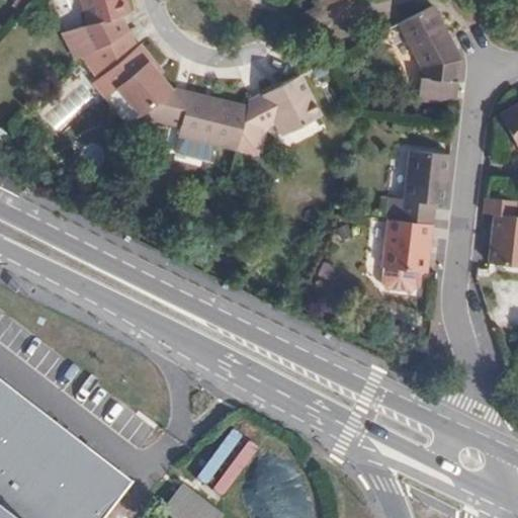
[(121,0),(74,0),(82,28),(74,33),(86,57),(95,52),(124,34),(113,19),(118,17),(126,13),(121,0)]
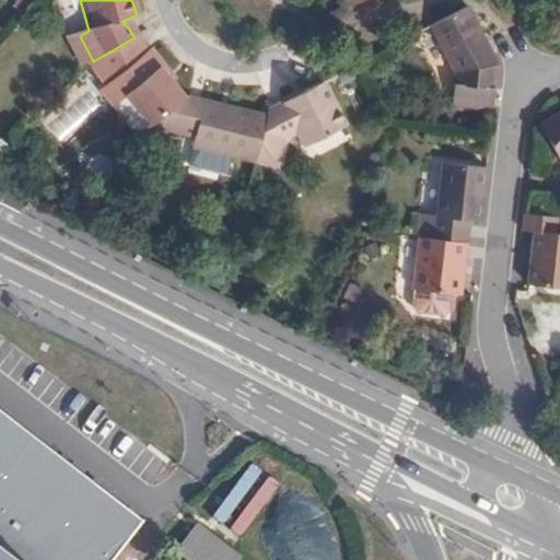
[(496,62),(485,42),(464,4),(430,22),(453,67),(450,101),(491,105),(496,62)]
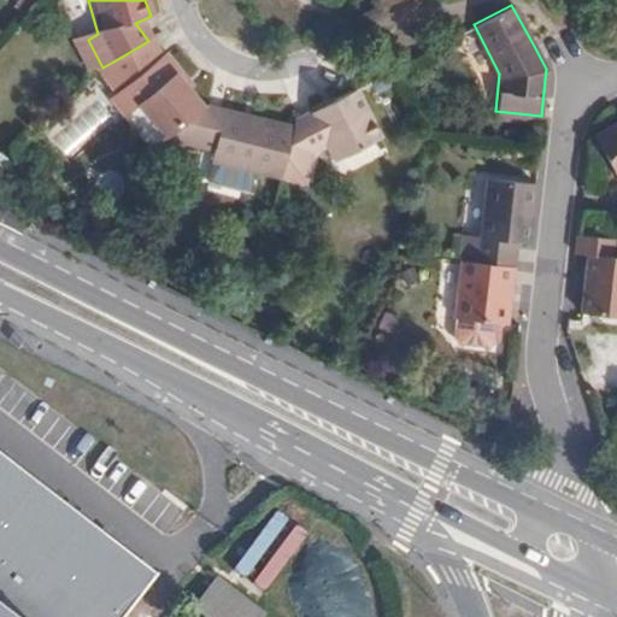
[(103,68),(88,40),(72,46),(88,76),(103,68)]
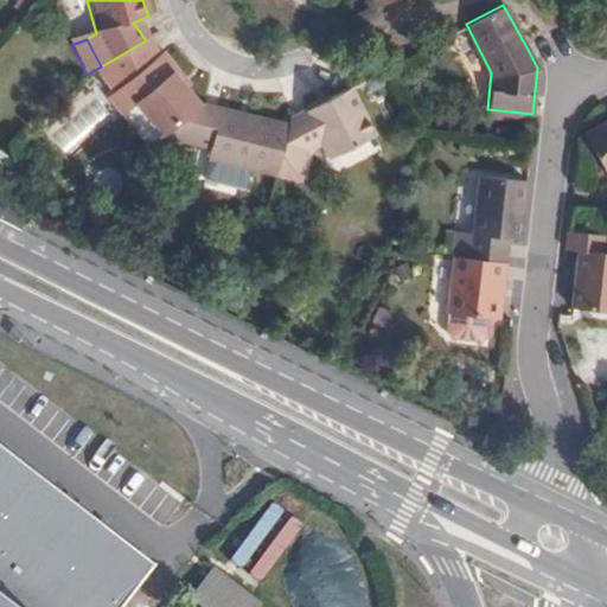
[(153,59),(146,40),(112,61),(125,88),(114,96),(127,114),(133,109),(158,141),(197,109),(170,76),(167,77),(153,59)]
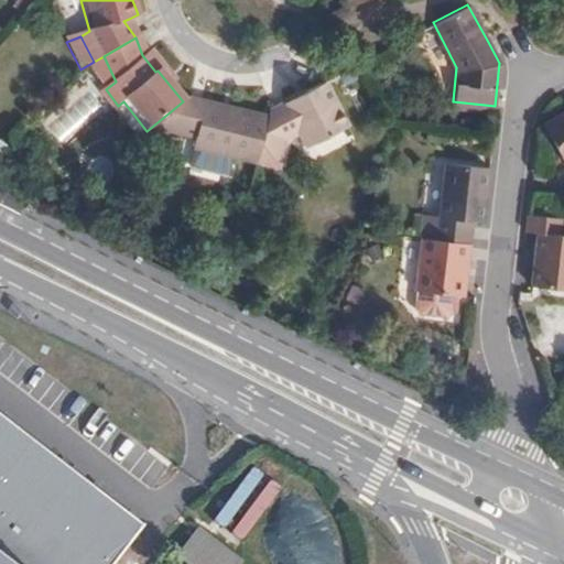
[(348,128),(323,82),(266,112),(264,120),(260,138),(283,143),(297,136),(305,150),(348,128)]
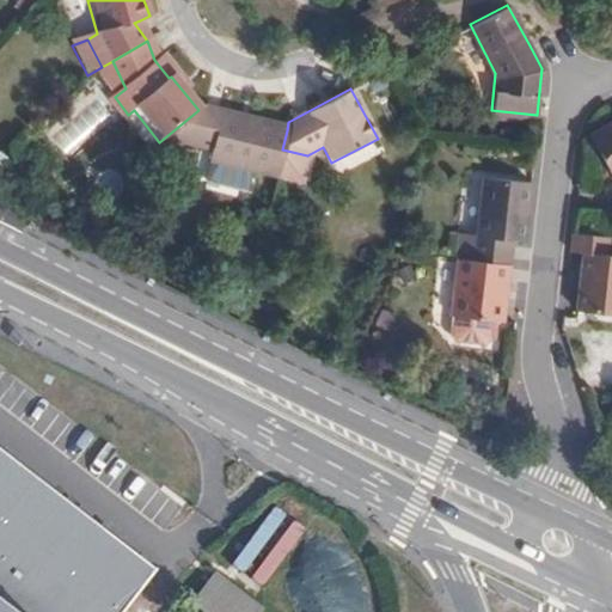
[(128,115),(115,97),(108,102),(121,120),(128,115)]
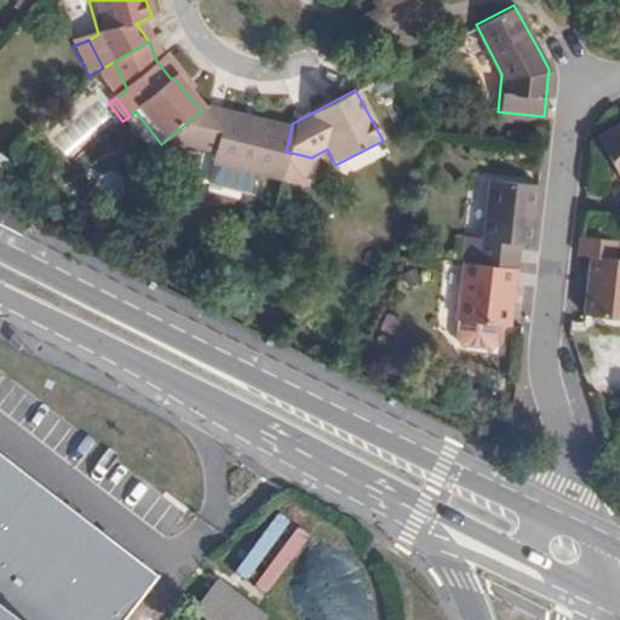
[(279,178),(286,151),(291,132),(201,112),(161,144),(206,156),(206,161),(279,178)]
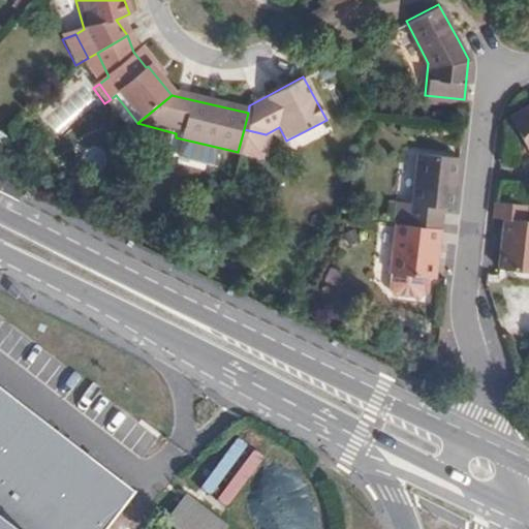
[(528,105),(510,116),(528,150),(528,105)]
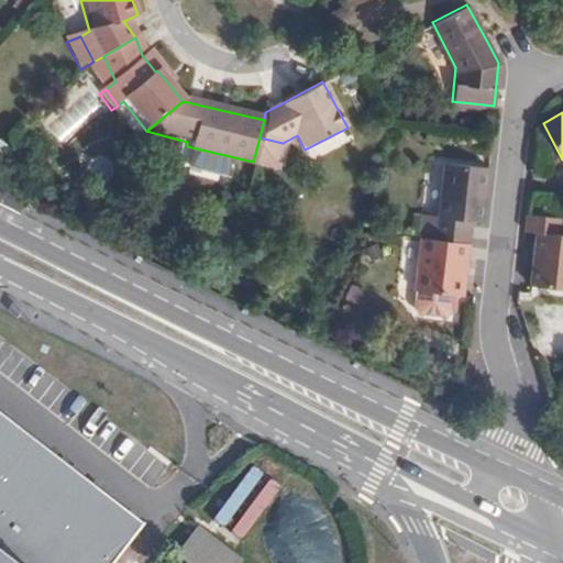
[(429,240),(466,243),(468,219),(481,220),(487,166),(444,162),(438,217),(431,217),(429,240)]
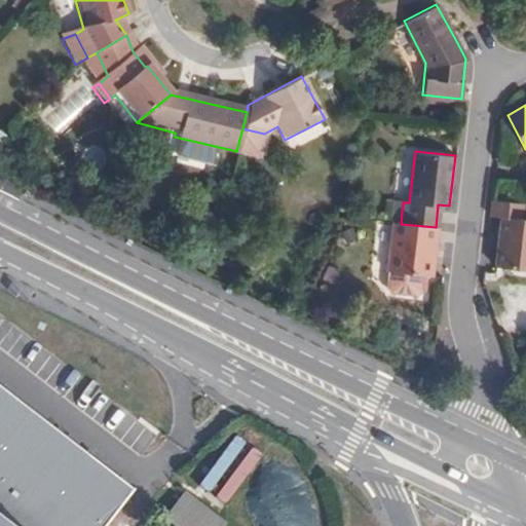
[(525,221),(520,221),(522,204),(491,201),(489,219),(499,220),(499,226),(494,268),(525,271),(525,221)]
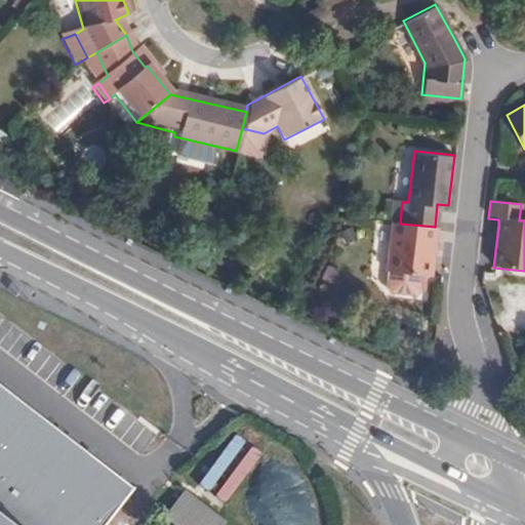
[(386,271),(430,276),(435,227),(400,224),(391,223),(386,271)]
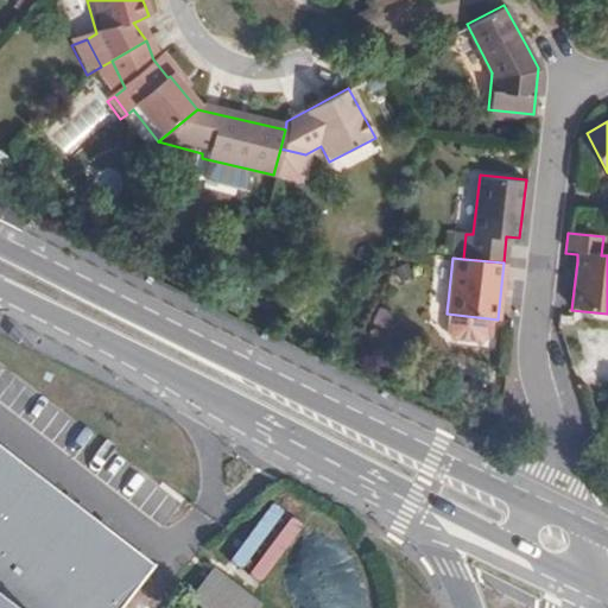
[(0,607),(128,607),(160,569),(0,445),(0,607)]
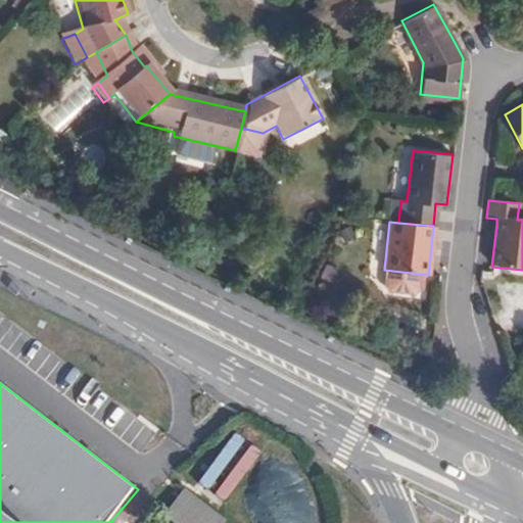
[(183,485),(162,513),(177,522),(221,522),(226,517),(183,485)]
